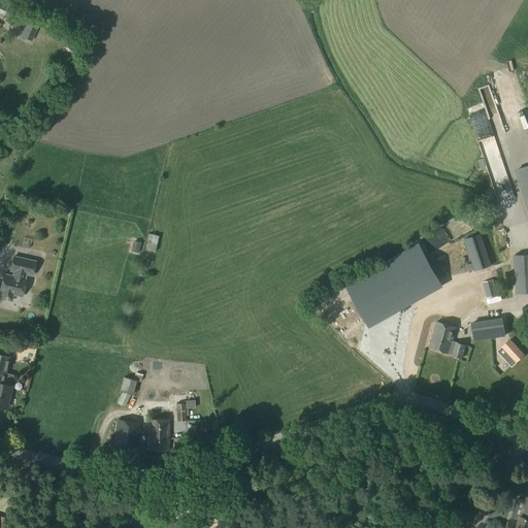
[(0,3),(0,13),(10,19),(14,10),(0,3)]
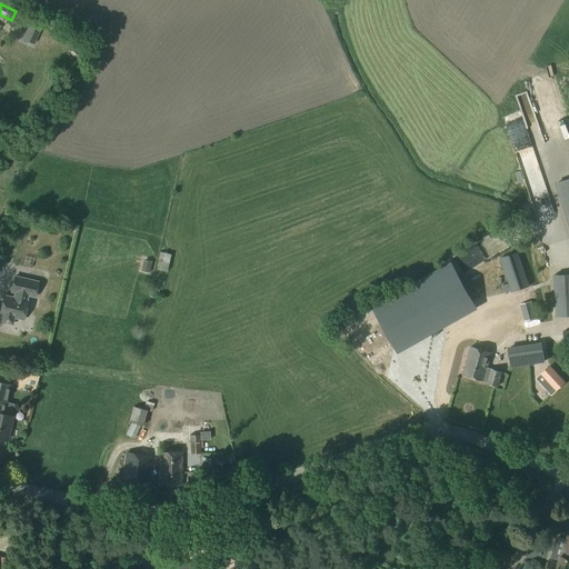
[(43,23),(33,20),(25,39),(35,43),(43,23)]
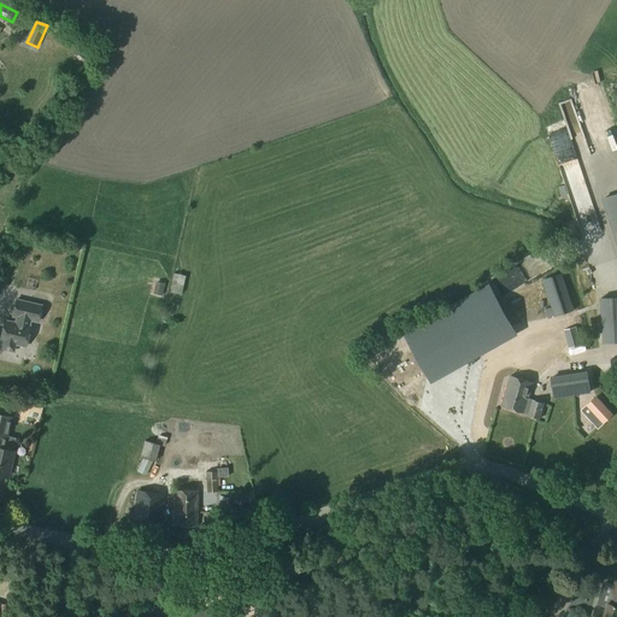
[(616,195),(606,199),(616,234),(616,195)]
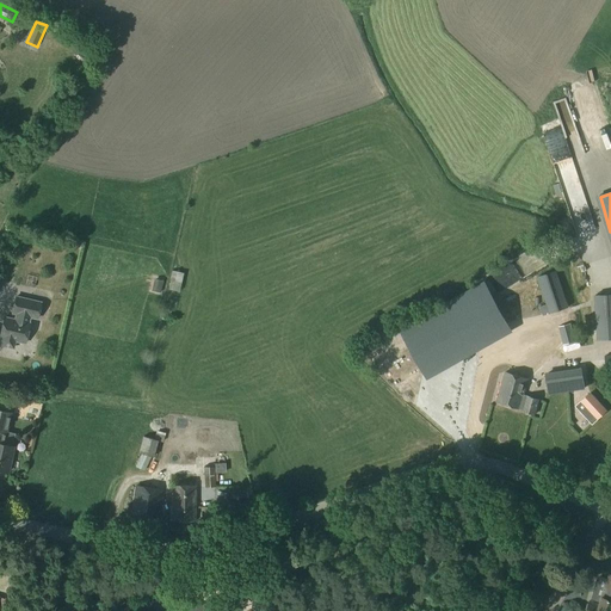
[(171,271),(166,290),(180,294),(185,275),(171,271)]
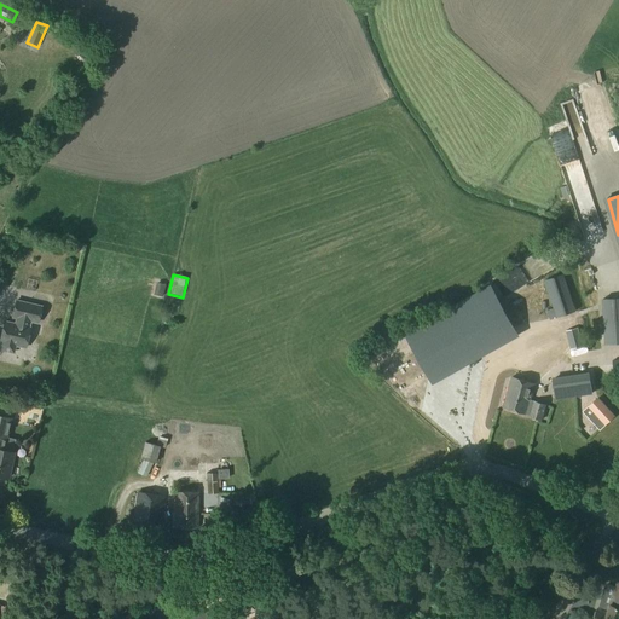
[(563,275),(542,281),(551,310),(547,311),(550,320),(576,312),(563,275)]
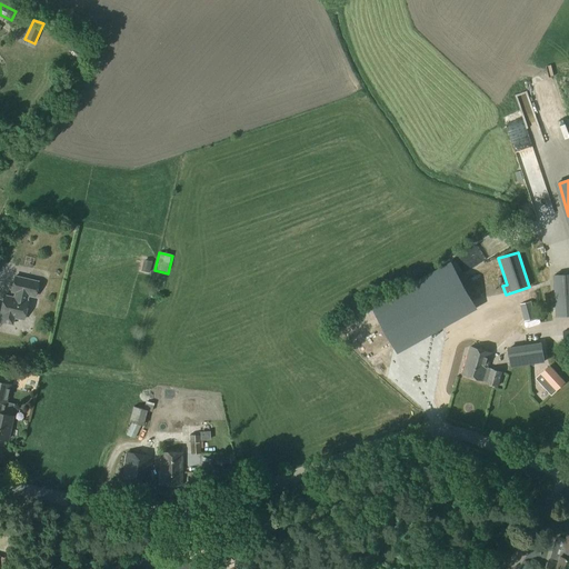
[(568,315),(568,273),(553,275),(556,316),(568,315)]
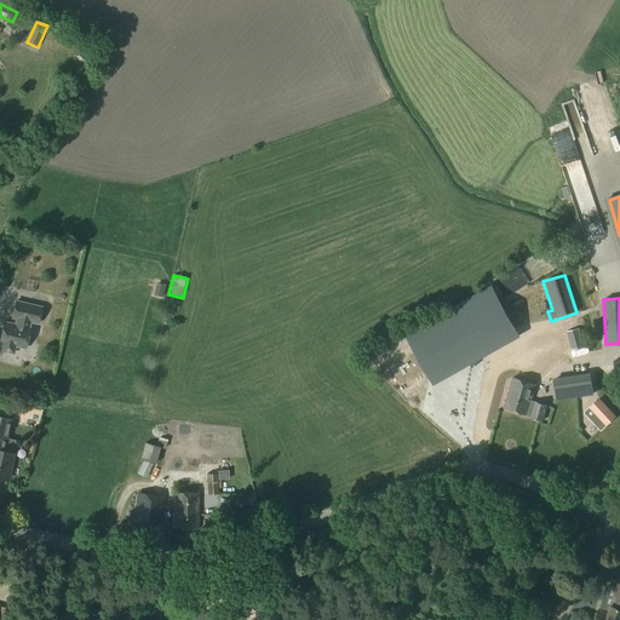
[(4,322),(0,339),(0,343),(5,344),(3,351),(13,354),(15,346),(26,349),(30,328),(29,328),(30,322),(38,323),(41,308),(16,302),(12,319),(16,319),(15,325),(4,322)]
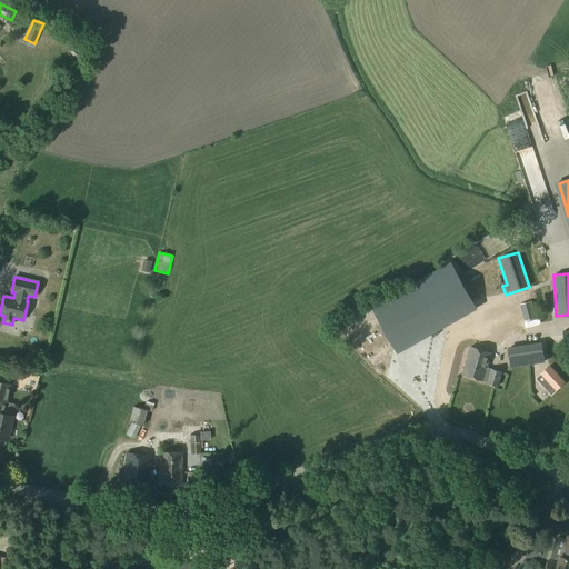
[(497,331),(506,300),(433,280),(428,298),(450,305),(447,317),(497,331)]
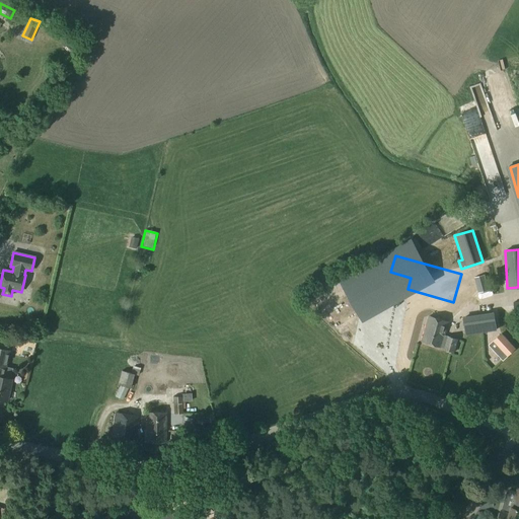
[(485,275),(473,278),(478,293),(489,290),(485,275)]
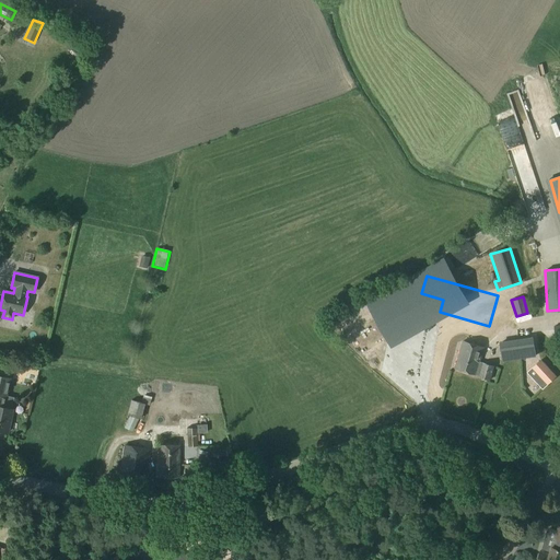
[(365,306),(357,342),(408,356),(417,319),(365,306)]
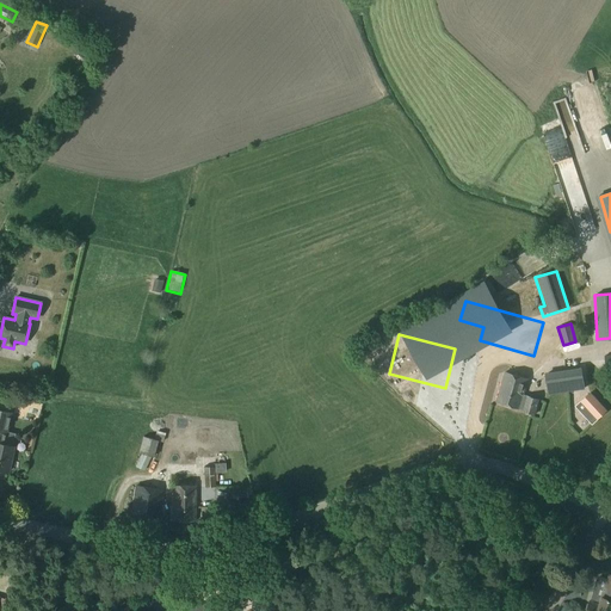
[(474,396),(486,358),(468,353),(456,392),(474,396)]
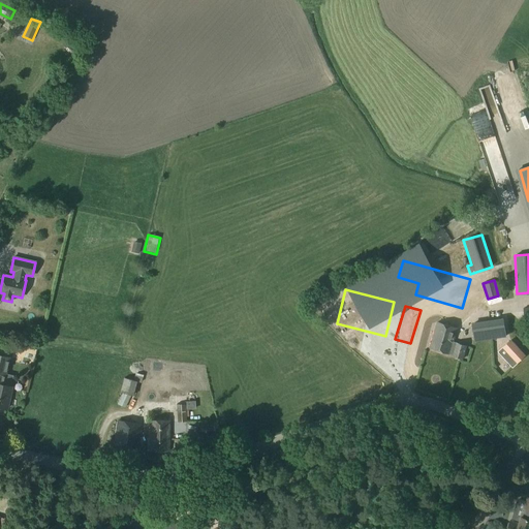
[(503,320),(472,325),(475,341),(505,337),(503,320)]
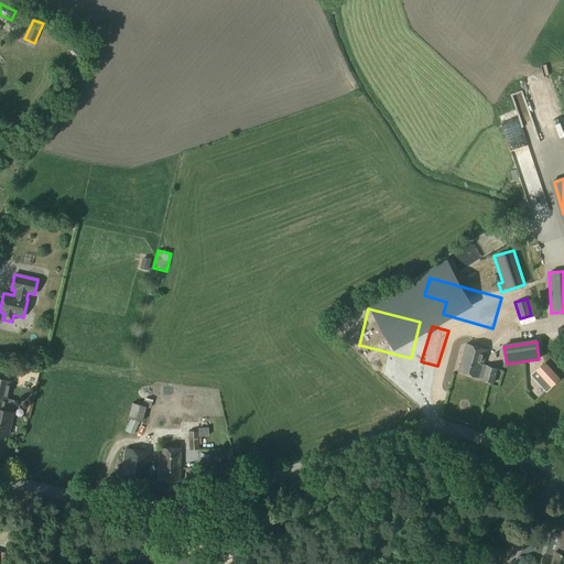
[(466,344),(458,370),(479,377),(484,378),(484,379),(495,382),(498,369),(483,364),(487,349),(466,344)]
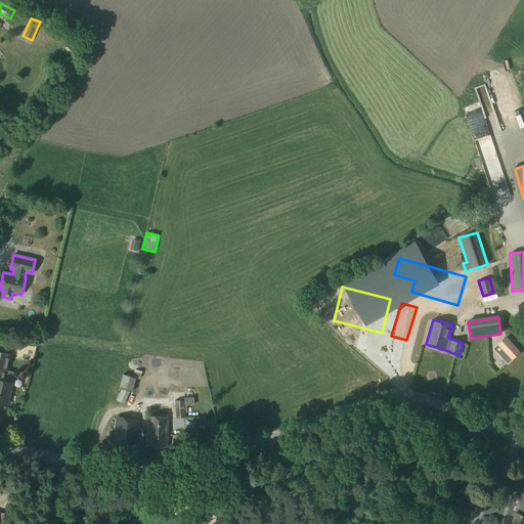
[(507,335),(498,342),(512,357),(520,350),(507,335)]
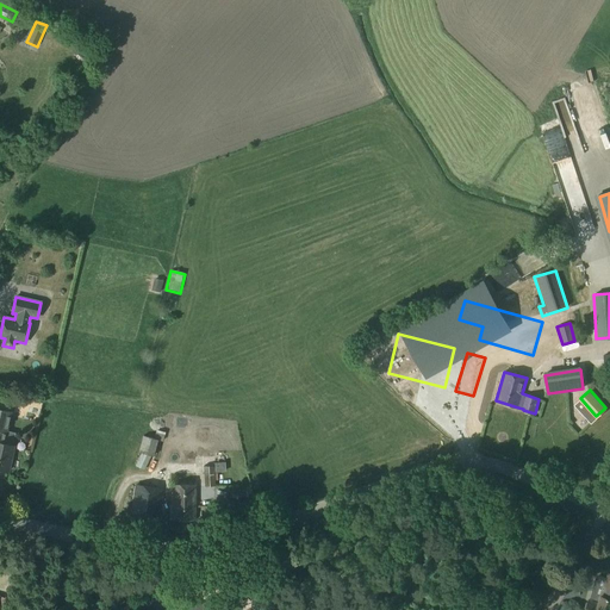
[(0,410),(0,472),(2,471),(8,472),(13,448),(13,446),(16,435),(6,433),(11,412),(0,410)]
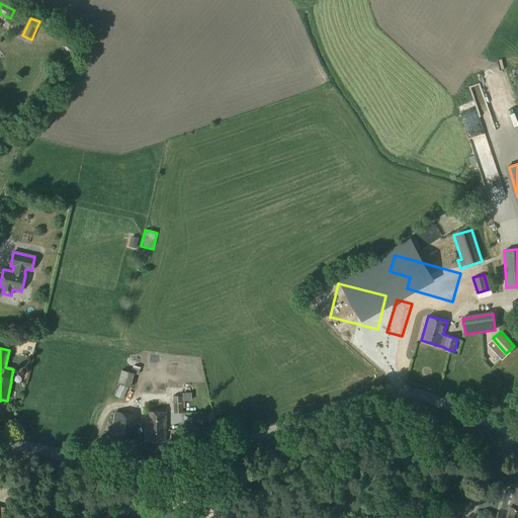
[(119,384),(114,397),(122,400),(127,386),(131,387),(134,373),(121,370),(117,384),(119,384)]
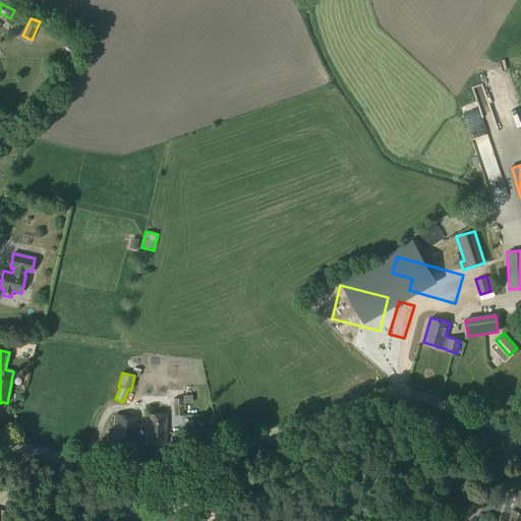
[(184,399),(173,399),(174,415),(184,415),(184,399)]
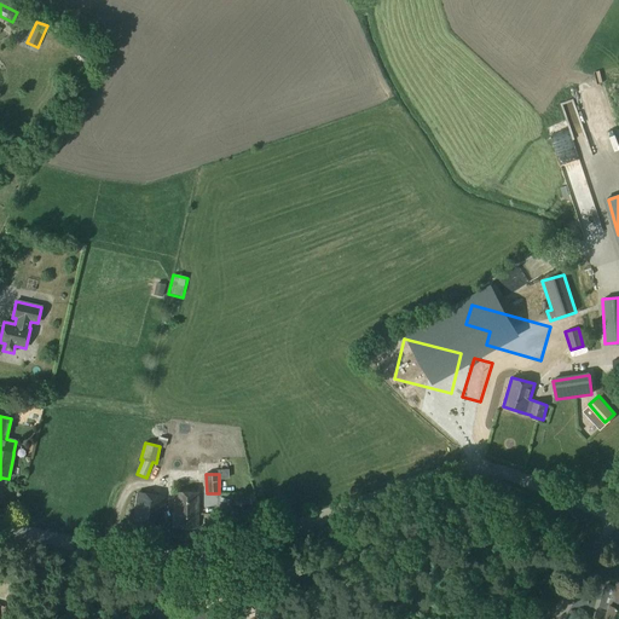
[(173,492),(172,527),(198,528),(200,492),(173,492)]
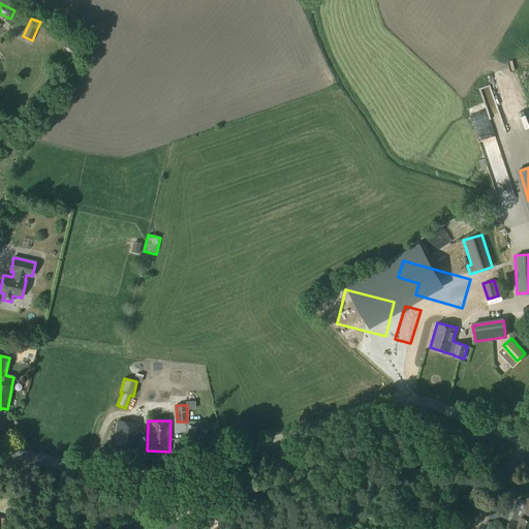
[(119,422),(115,444),(136,448),(141,425),(119,422)]
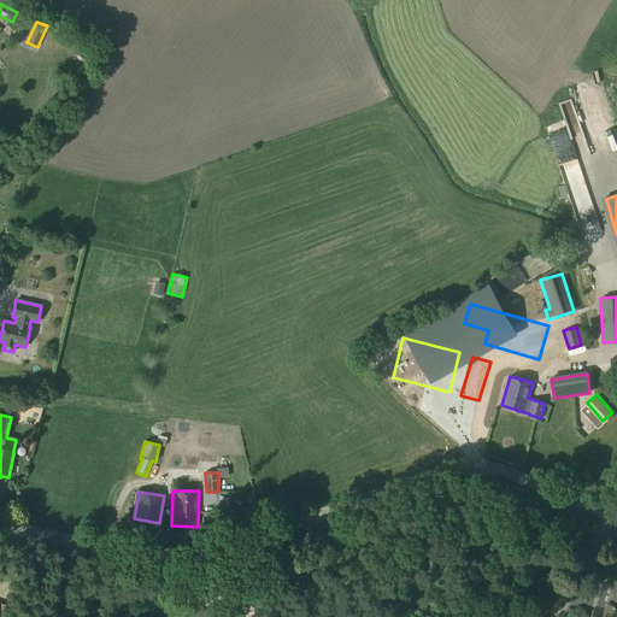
[(595,607),(592,616),(616,616),(616,586),(612,586),(607,603),(605,610),(595,607)]
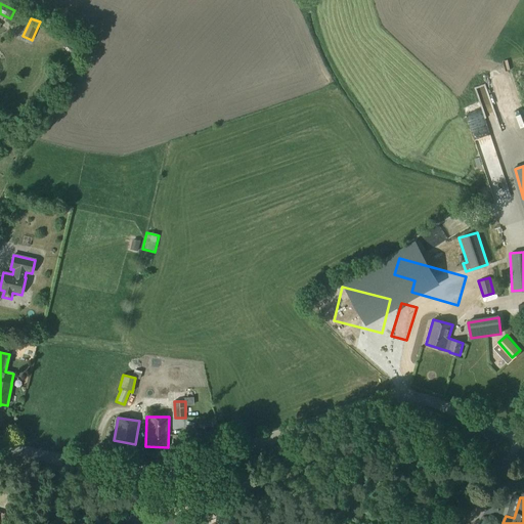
[(215,510),(214,522),(234,523),(235,512),(215,510)]
